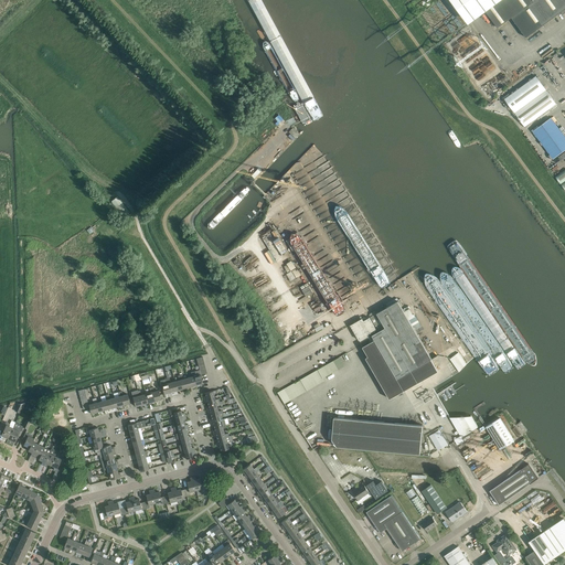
[(564,0),(450,0),(468,23),(486,11),(498,28),(511,18),(526,38),(561,12),(563,14),(564,12),(564,0)]
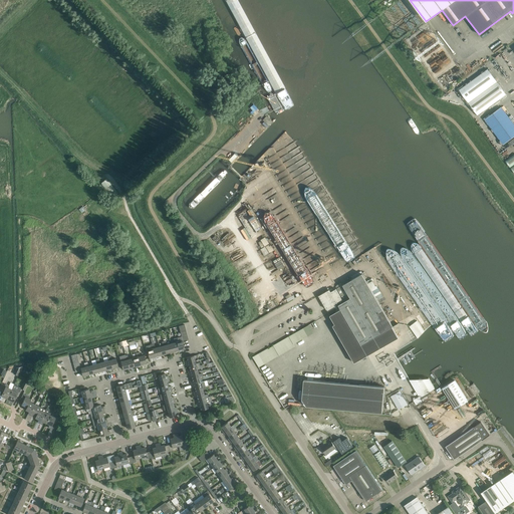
[(459,89),(477,115),(506,94),(488,68),(459,89)]
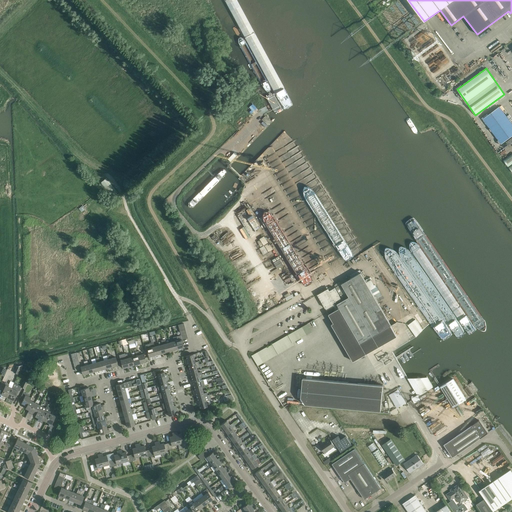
[(511,123),(500,107),(483,119),(501,143),(511,135),(511,123)]
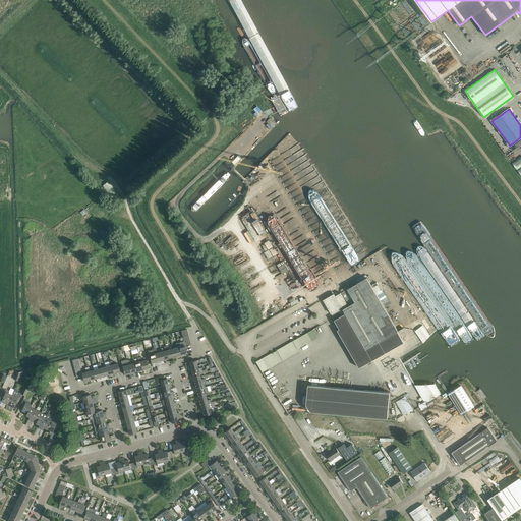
[(282,130),(277,125),(255,148),(261,153),(282,130)]
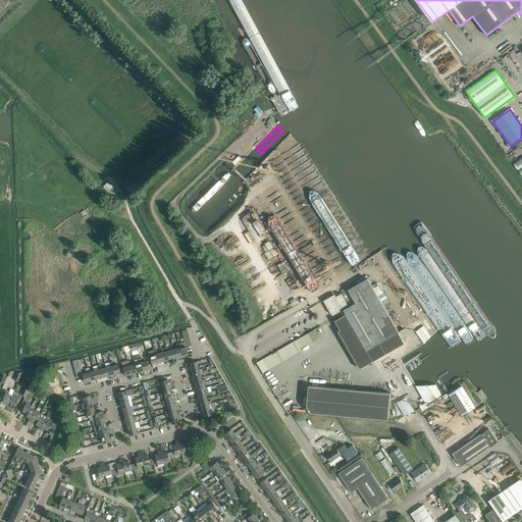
[(108,181),(104,186),(115,200),(119,196),(108,181)]
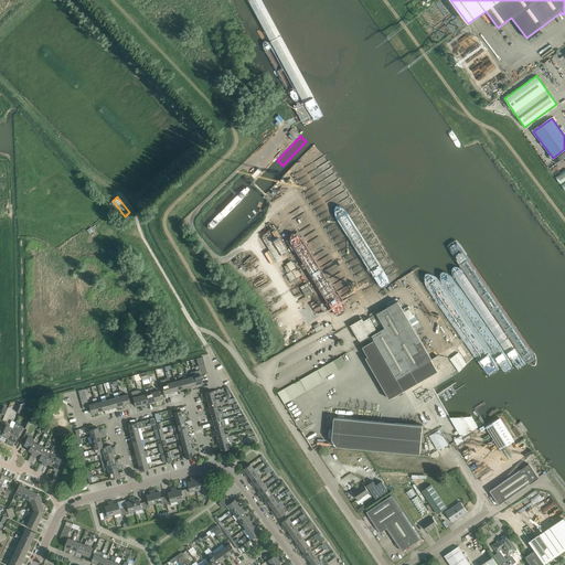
[(371,317),(379,331),(372,336),(375,340),(362,347),(368,355),(365,358),(390,398),(438,371),(398,301),(371,317)]
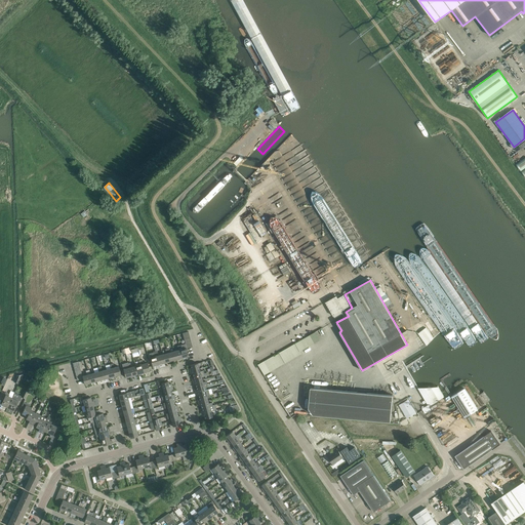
[(336,296),(326,303),(333,316),(350,307),(344,295),(337,298),(336,296)]
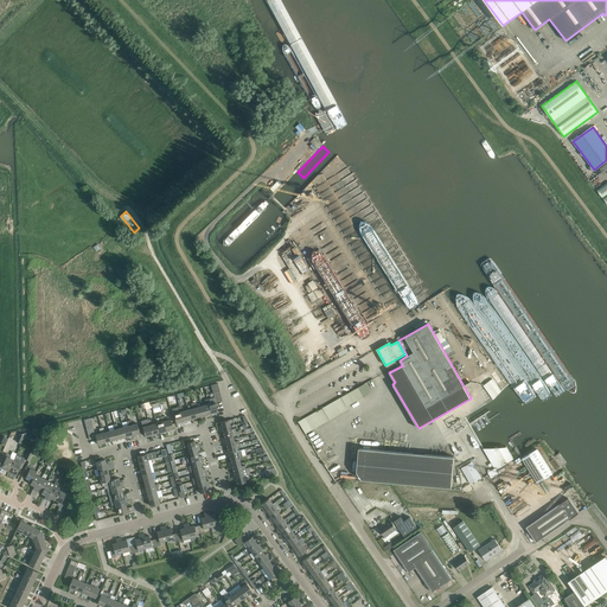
[(210,398),(208,400),(211,414),(218,411),(216,403),(216,402),(211,403),(210,398)]
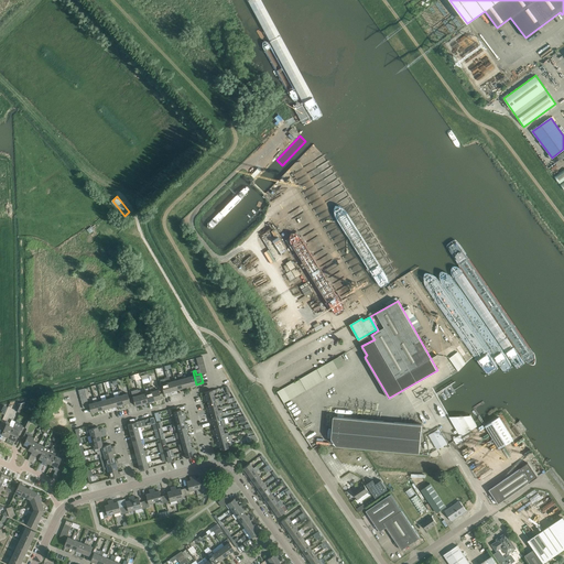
[(192,376),(187,377),(190,386),(196,384),(193,371),(191,371),(192,376)]
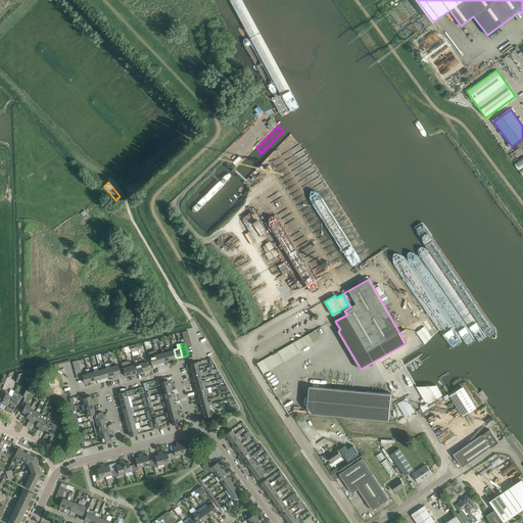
[(167,347),(170,360),(176,358),(174,349),(170,350),(169,345),(167,345),(167,347)]
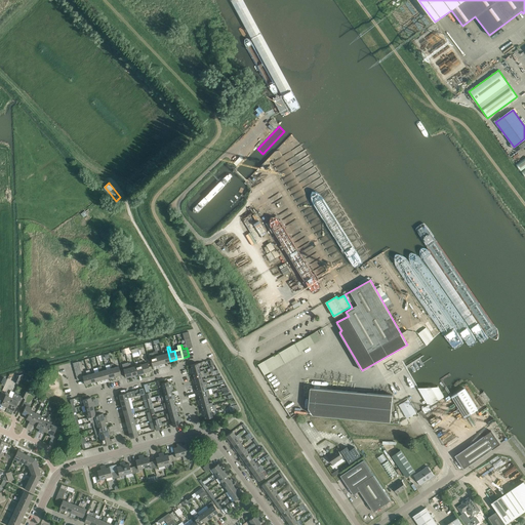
[(166,353),(162,354),(164,362),(170,361),(167,349),(165,349),(166,353)]
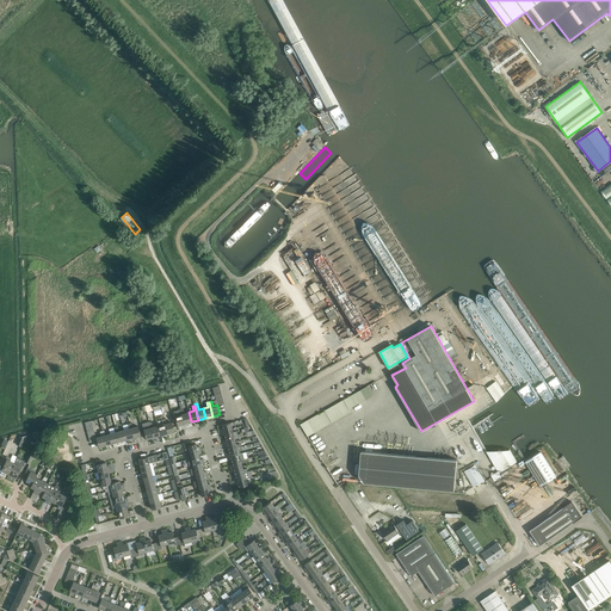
[(183,408),(180,409),(185,424),(191,421),(189,412),(184,413),(183,408)]
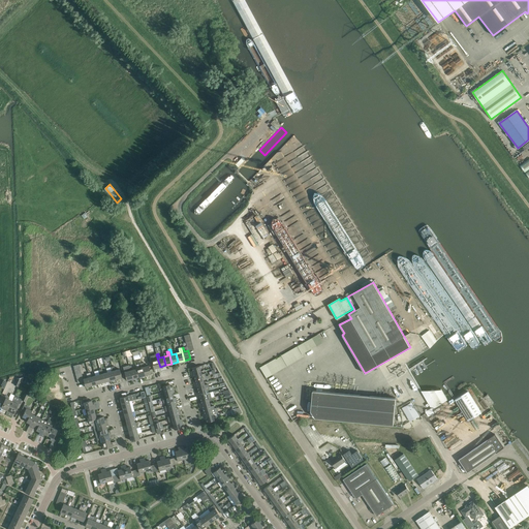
[(160,367),(156,354),(155,354),(156,359),(151,361),(154,369),(160,367)]
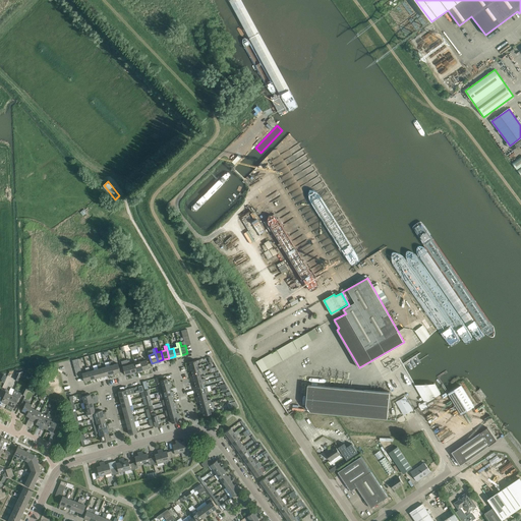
[(141,356),(139,357),(142,369),(149,368),(147,359),(142,360),(141,356)]
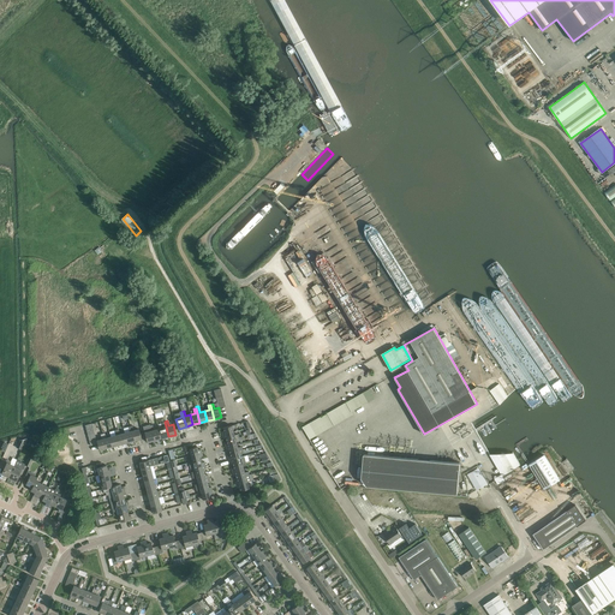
[(150,423),(150,424),(150,425),(154,440),(161,439),(159,429),(154,430),(153,422),(150,423)]
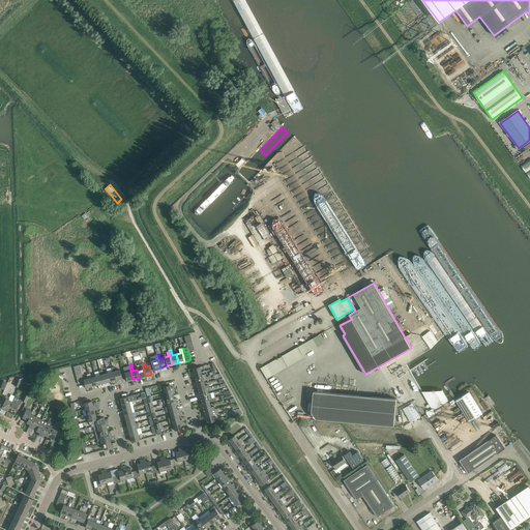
[(141,369),(137,370),(139,378),(145,376),(142,363),(140,363),(141,369)]
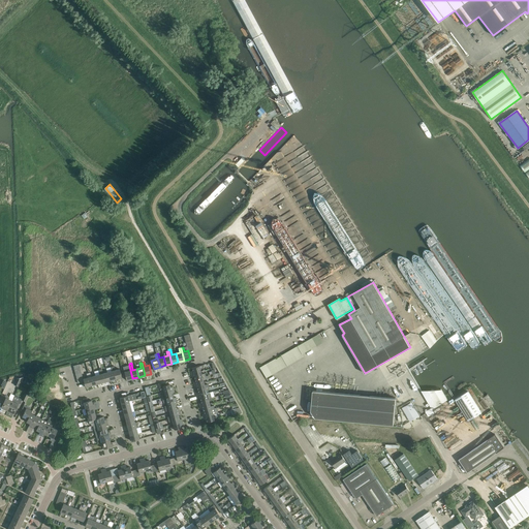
[(112,371),(107,372),(110,380),(116,379),(113,366),(112,367),(112,364),(110,364),(111,367),(112,371)]
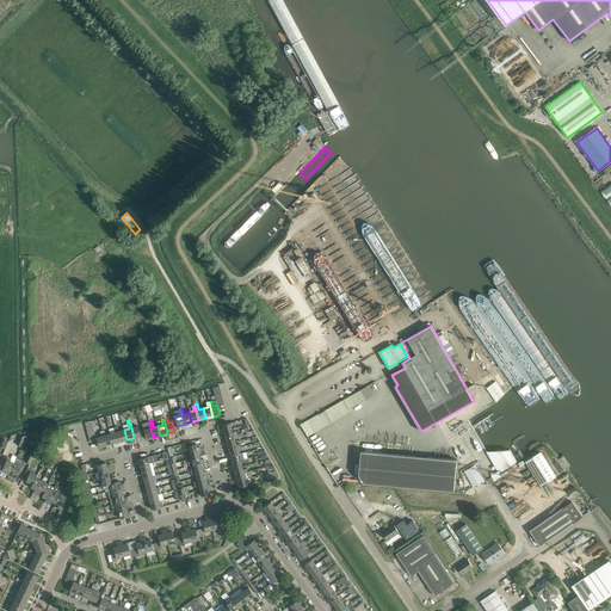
[(149,423),(149,421),(142,424),(143,430),(147,439),(153,437),(149,423)]
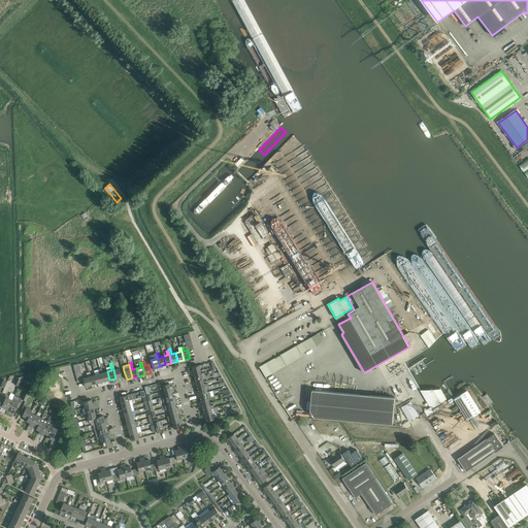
[(190,370),(191,373),(200,370),(200,368),(203,367),(202,364),(192,367),(193,369),(190,370)]
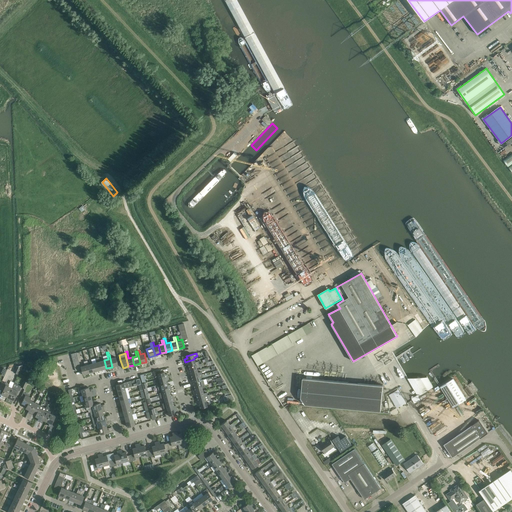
[(110,354),(109,354),(112,367),(118,365),(117,360),(116,357),(112,358),(110,354)]
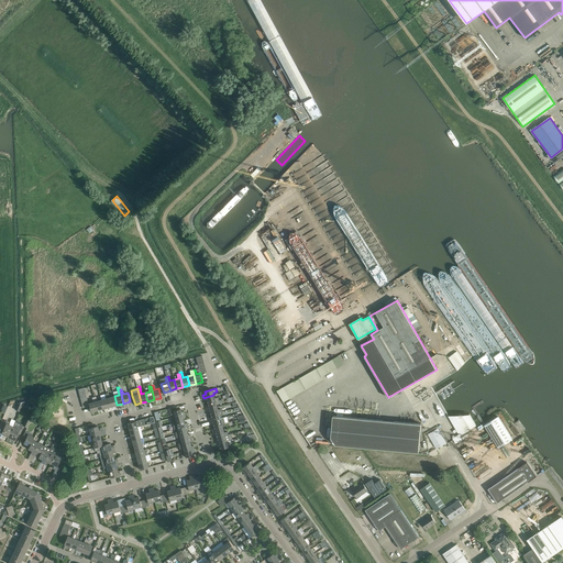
[(109,393),(107,394),(110,407),(117,405),(114,396),(110,397),(109,393)]
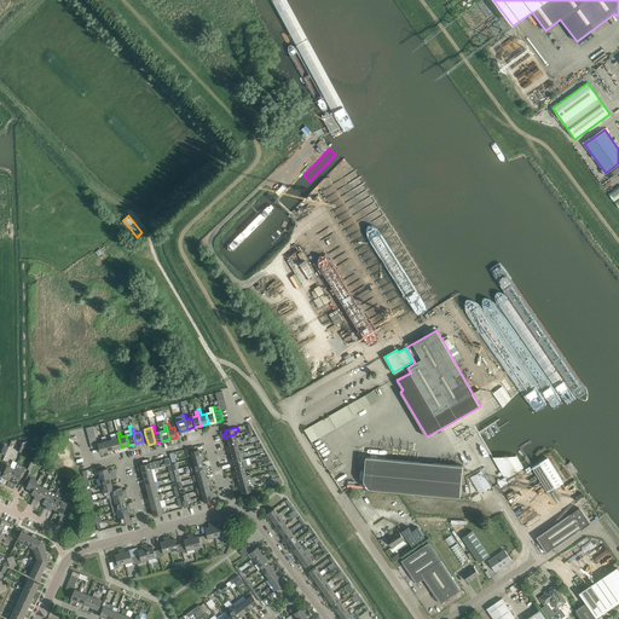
[(116,438),(111,439),(114,449),(121,447),(117,433),(115,433),(116,438)]
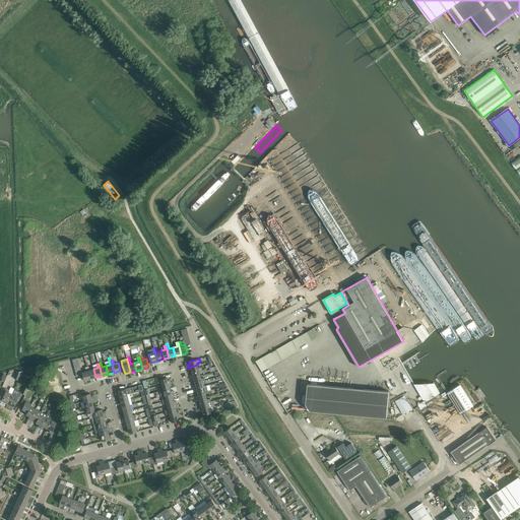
[(86,367),(90,379),(95,377),(93,369),(89,370),(88,365),(86,365),(86,367)]
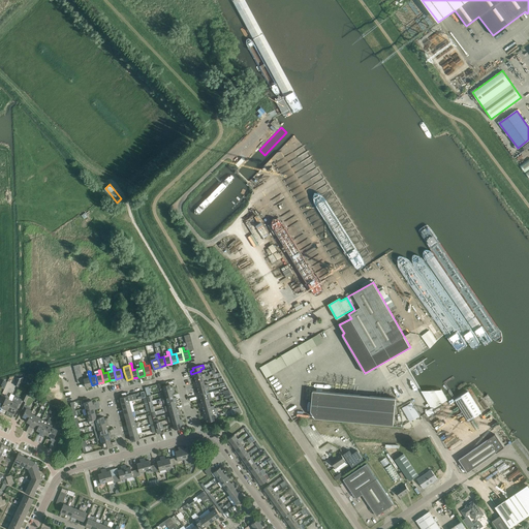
[(83,378),(84,381),(86,387),(92,385),(88,373),(86,373),(88,377),(83,378)]
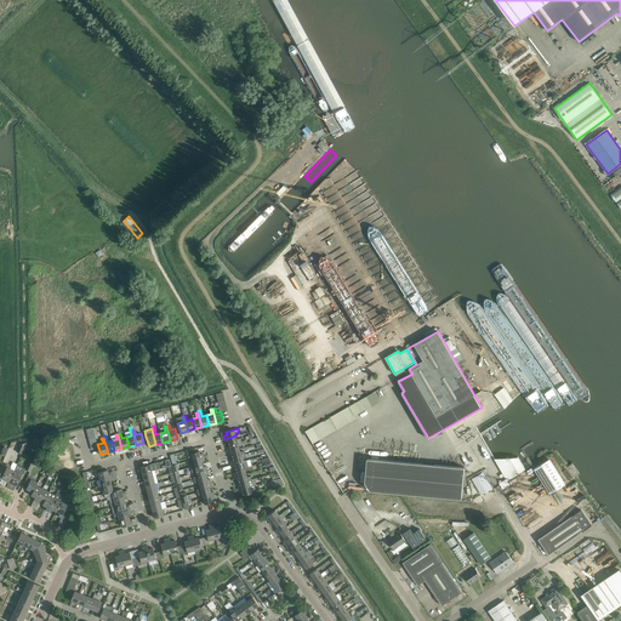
[(227,448),(228,451),(239,449),(238,445),(243,444),(241,442),(229,444),(229,448),(227,448)]
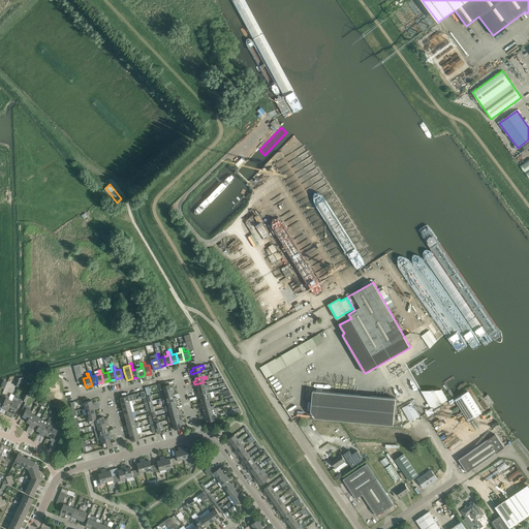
[(13,384),(19,386),(23,377),(17,378),(13,384)]
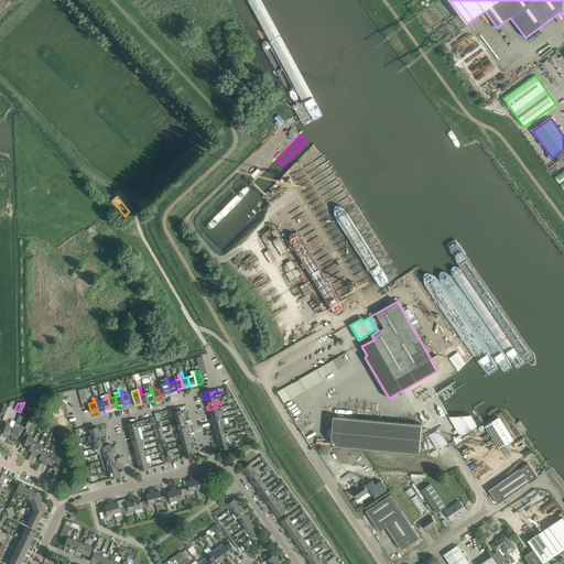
[(174,414),(175,418),(185,414),(184,412),(182,412),(181,410),(179,410),(177,407),(169,409),(171,415),(174,414)]
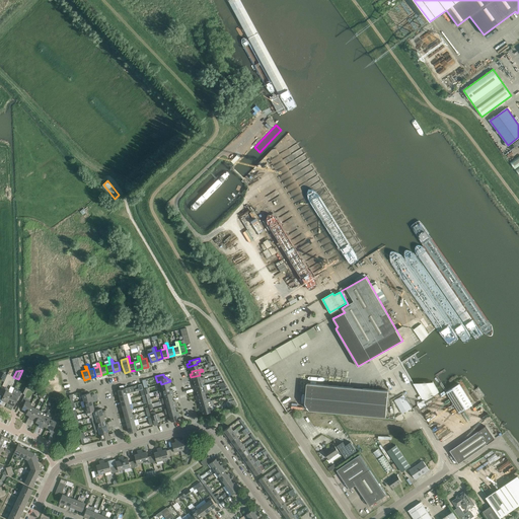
[(193,385),(194,388),(203,385),(202,382),(205,382),(205,379),(195,382),(195,384),(193,385)]
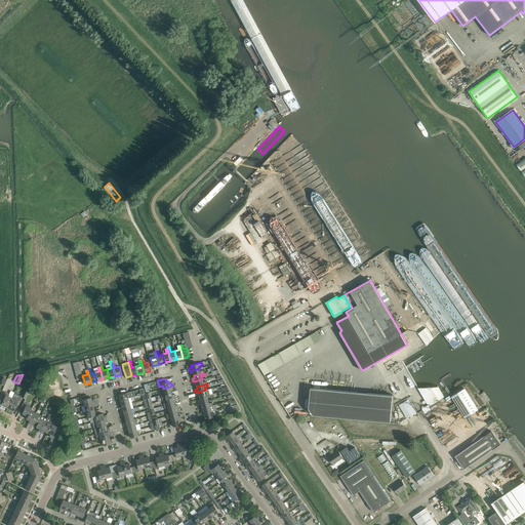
[(160,392),(161,395),(171,392),(171,390),(173,389),(172,386),(163,389),(164,392),(160,392)]
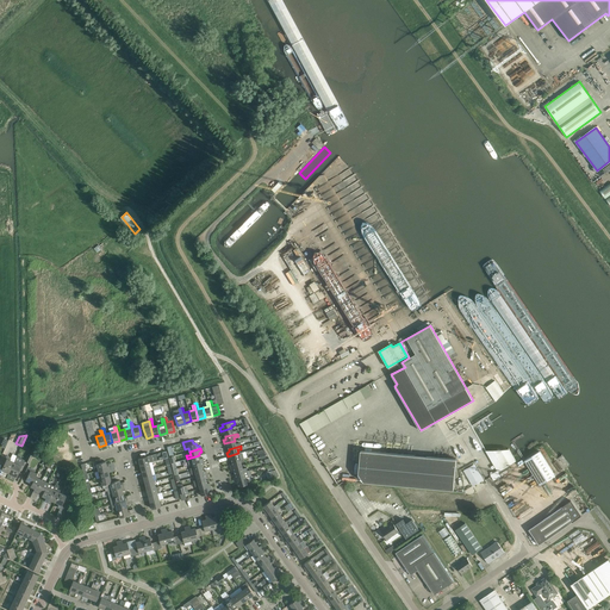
[(365,481),(454,490),(456,459),(361,450),(359,474),(365,481)]
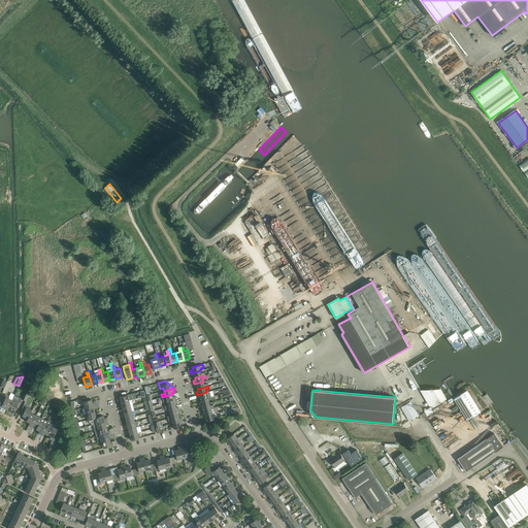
[(454,399),(467,420),(481,411),(467,391),(454,399)]
